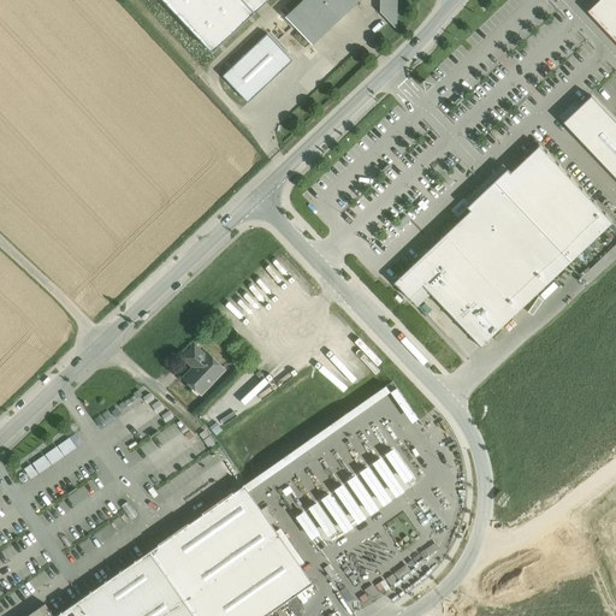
[(255,12),(243,0),(169,0),(215,49),(255,12)]
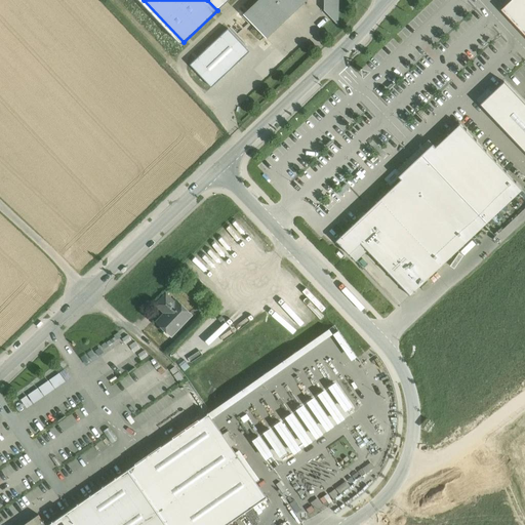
[(228,0),(207,0),(217,10),(228,0)]
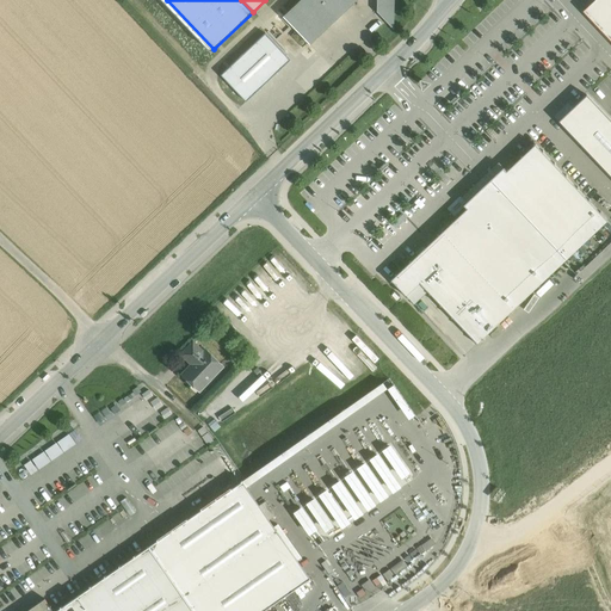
[(301,0),(284,17),(309,44),(356,0),(301,0)]
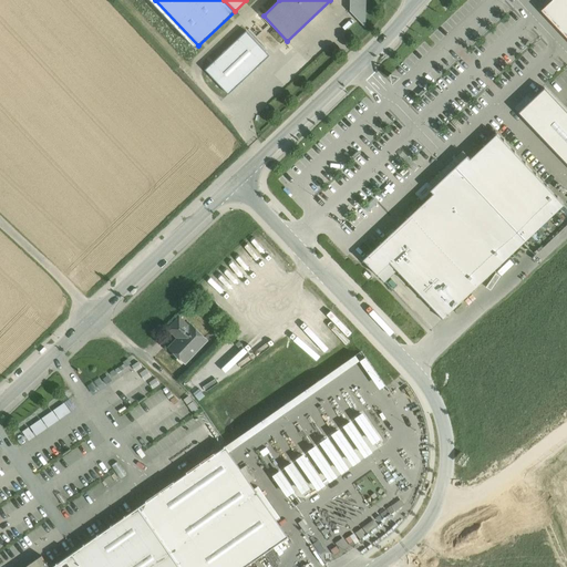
[(364,0),(349,0),(351,1),(350,11),(359,19),(364,13),(364,0)]
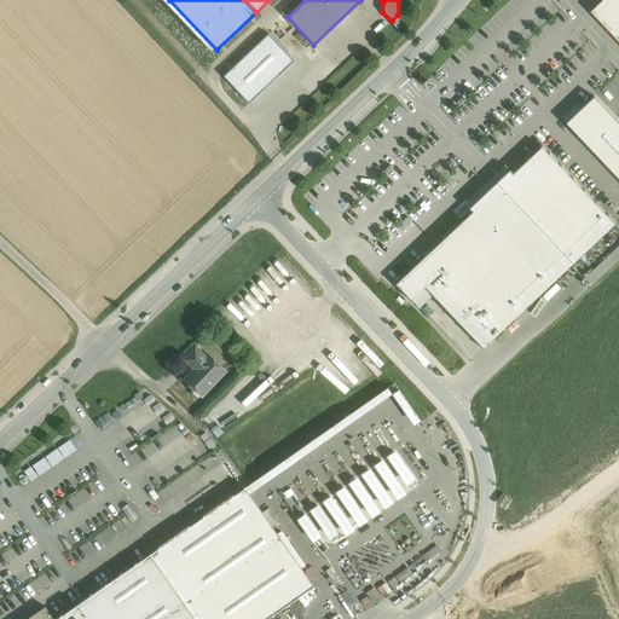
[(618,0),(602,0),(591,11),(591,12),(618,41),(618,0)]
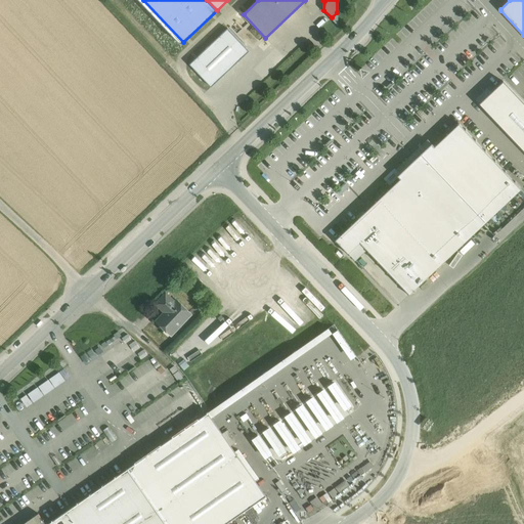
[(226,26),(185,62),(207,86),(248,49),(226,26)]
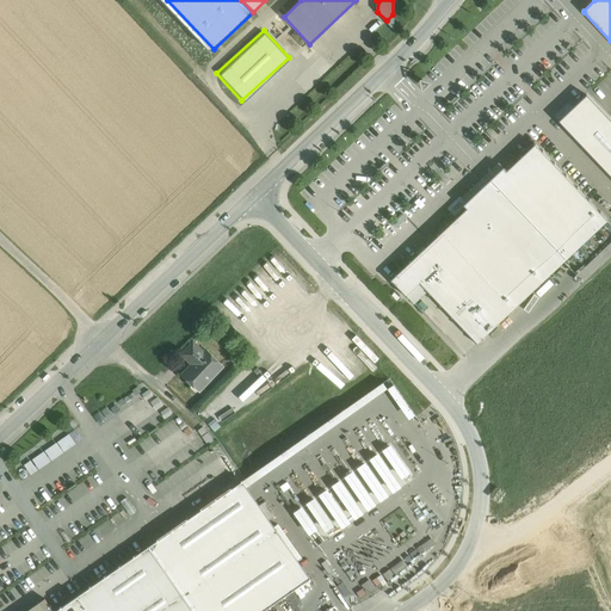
[(341,59),(327,44),(318,54),(332,68),(341,59)]
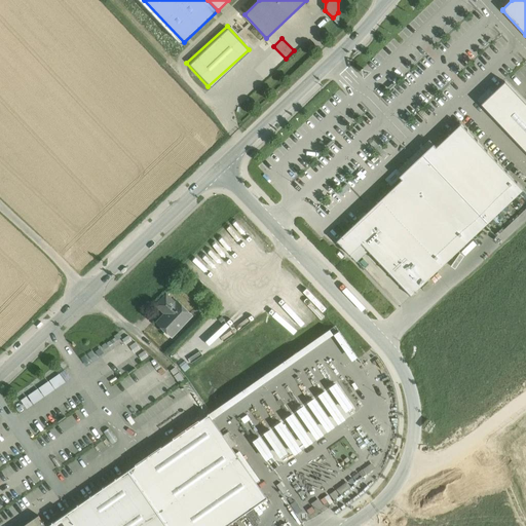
[(525,103),(505,81),(481,104),(525,150),(525,103)]
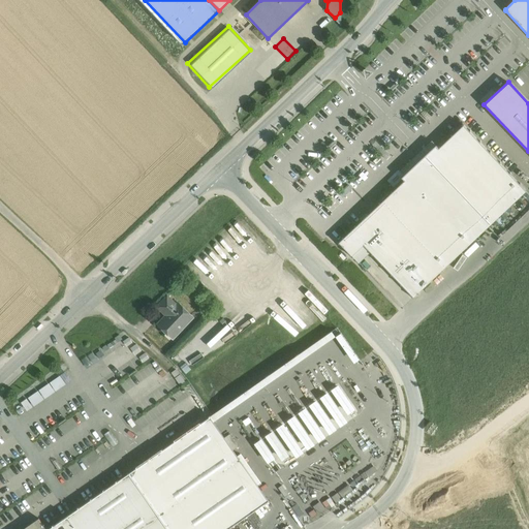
[(412,298),(526,186),(464,123),(463,125),(439,147),(436,144),(401,178),(405,181),(339,243),(351,255),(363,245),(370,252),(412,298)]
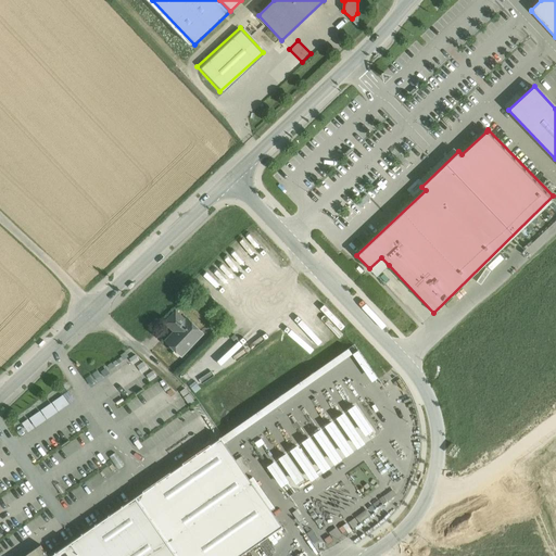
[(389,265),(381,257),(369,268),(377,277),(389,265)]
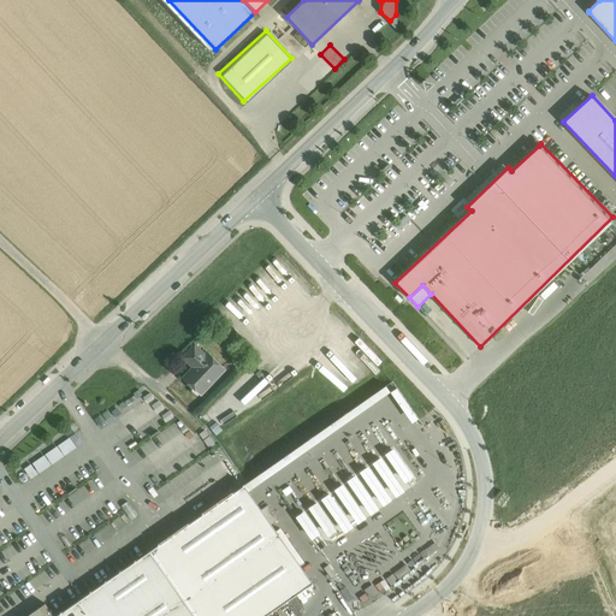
[(206,356),(195,345),(184,357),(195,367),(184,378),(201,394),(224,369),(208,353),(206,356)]
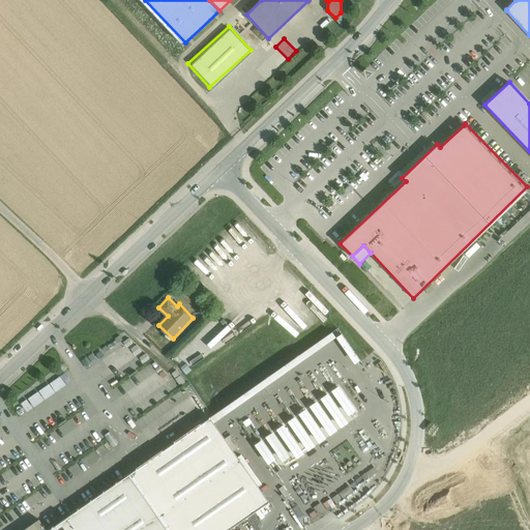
[(333,336),(349,363),(358,357),(343,330),(333,336)]
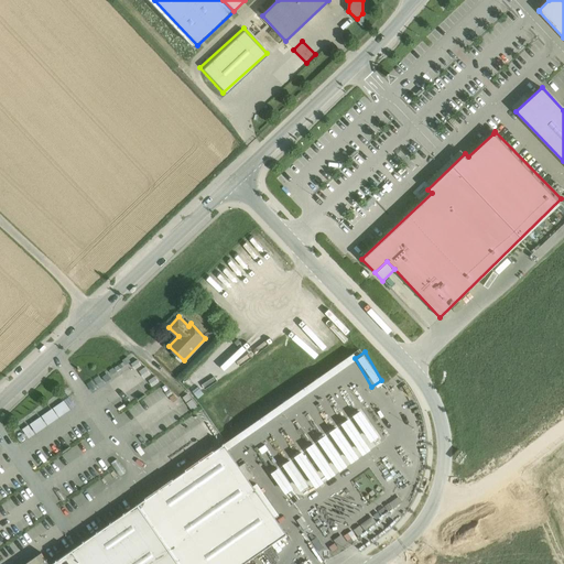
[(326,376),(353,358),(349,353),(323,371),(326,376)]
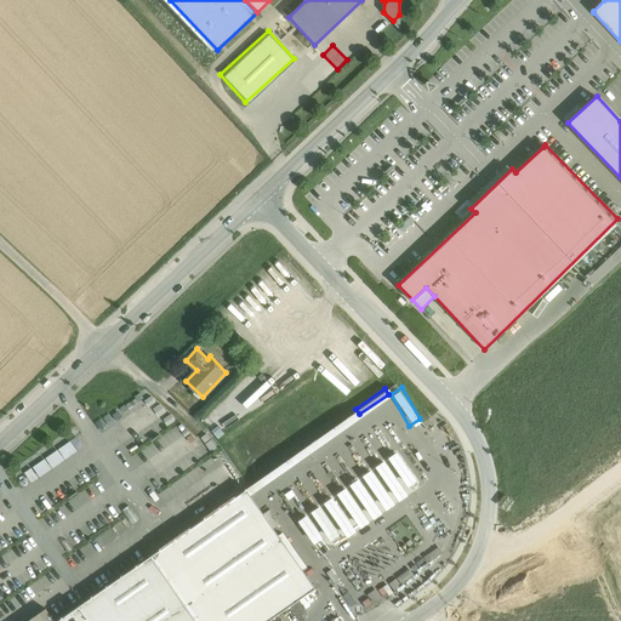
[(101,432),(114,425),(108,412),(95,420),(101,432)]
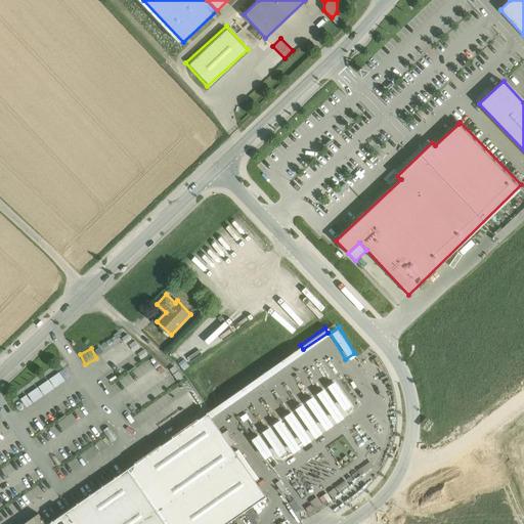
[(26,406),(72,377),(62,363),(17,393),(26,406)]
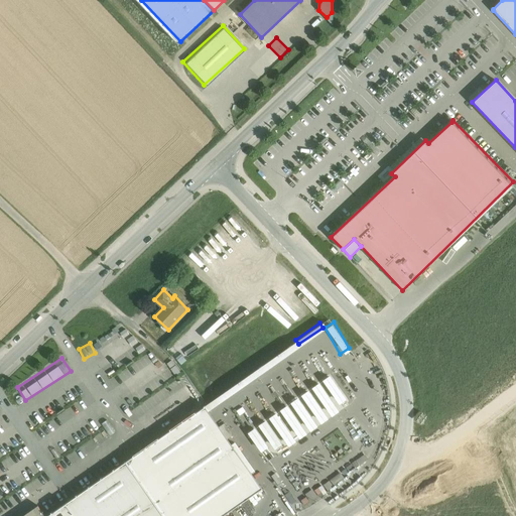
[(333,374),(254,422),(270,448),(278,443),(267,426),(270,424),(283,445),(291,440),(285,430),(288,428),(294,438),(302,433),(302,432),(351,402),(333,374)]
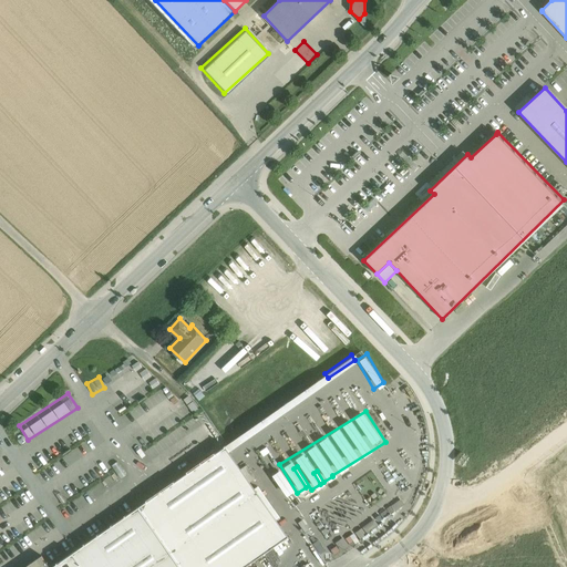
[(20,430),(12,434),(20,445),(27,440),(20,430)]
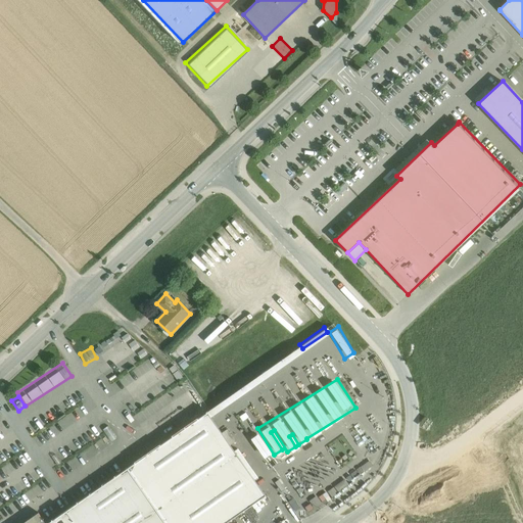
[(149,498),(165,522),(226,522),(266,495),(208,412),(128,468),(135,478),(143,472),(157,492),(149,498)]
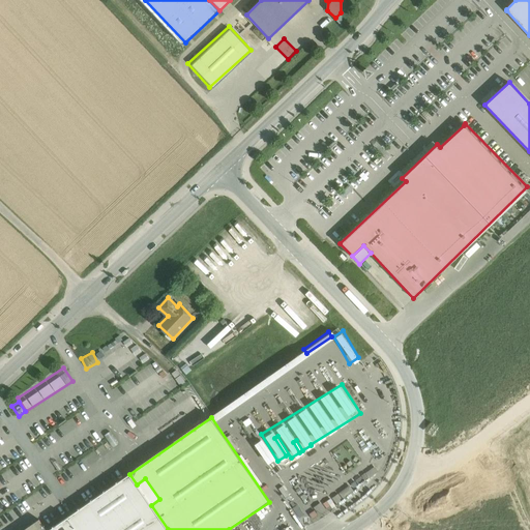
[(271,460),(261,439),(253,443),(262,464),(271,460)]
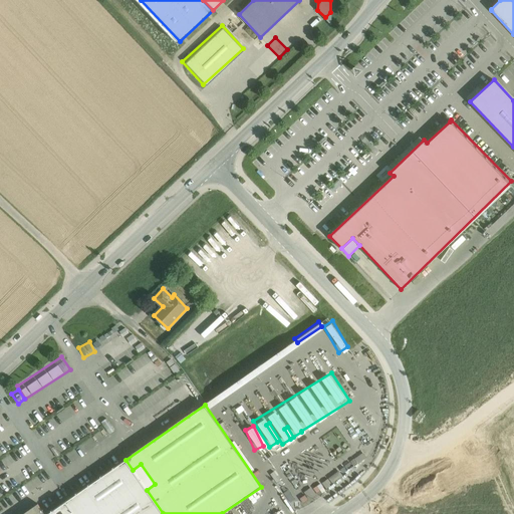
[(133,470),(125,460),(47,513),(44,513),(37,504),(22,513),(163,513),(147,490),(155,484),(141,464),(133,470)]
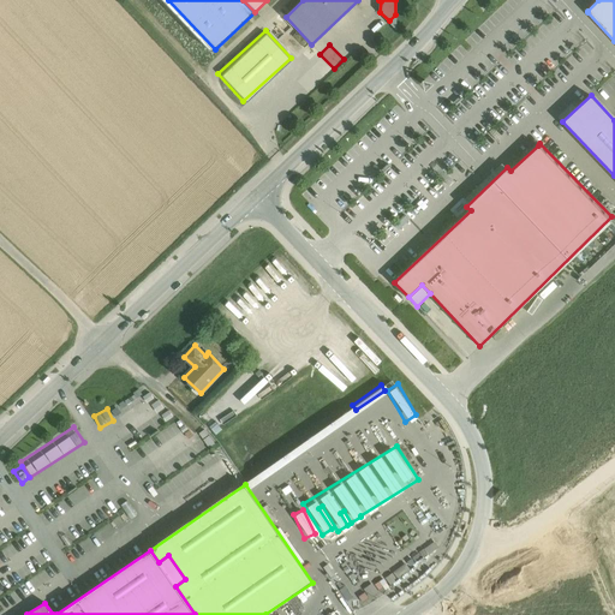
[(340,593),(351,610),(369,598),(364,591),(354,597),(348,587),(340,593)]
